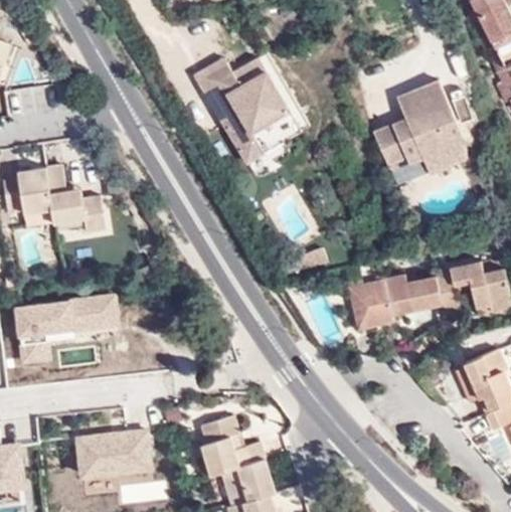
[(510,55),(510,12),(505,0),(471,0),(501,61),(510,55)]
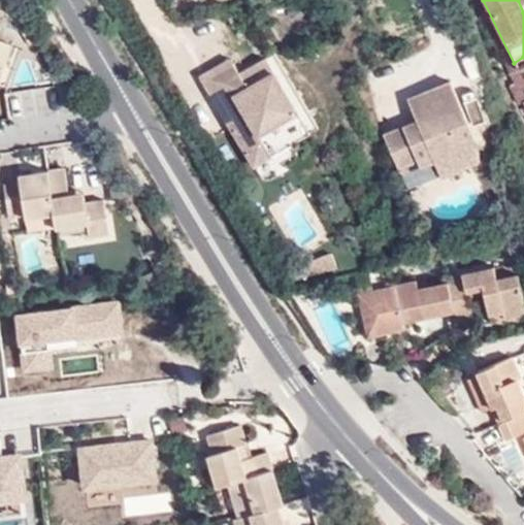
[(10,40),(0,37),(0,73),(4,75),(14,47),(10,40)]
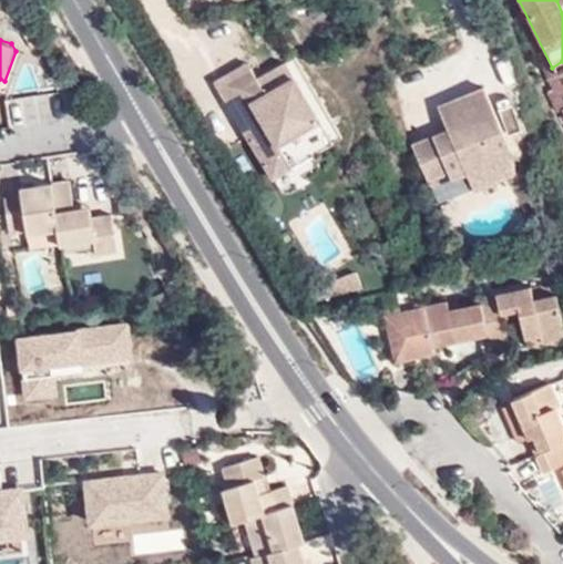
[(243,68),(213,86),(233,120),(254,109),(260,123),(241,133),(260,167),(282,154),(278,146),(303,134),(309,145),(325,136),(330,146),(338,142),(290,61),(252,83),(243,68)]
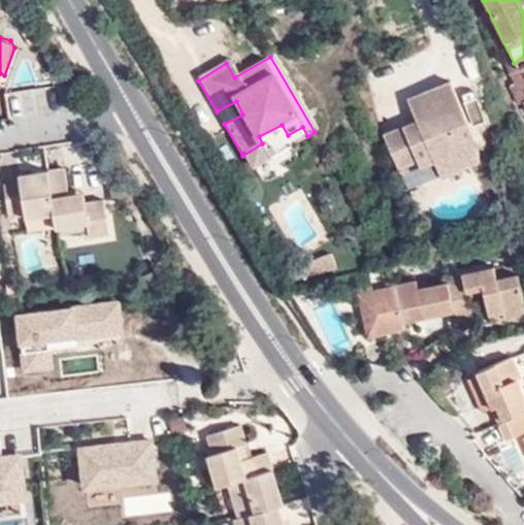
[(523,57),(514,63),(506,67),(512,77),(520,93),(523,100),(523,57)]
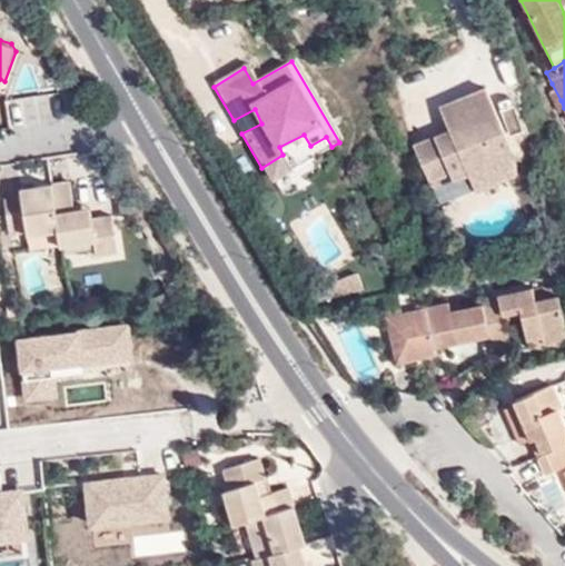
[(548,108),(561,100),(552,83),(538,90),(548,108)]
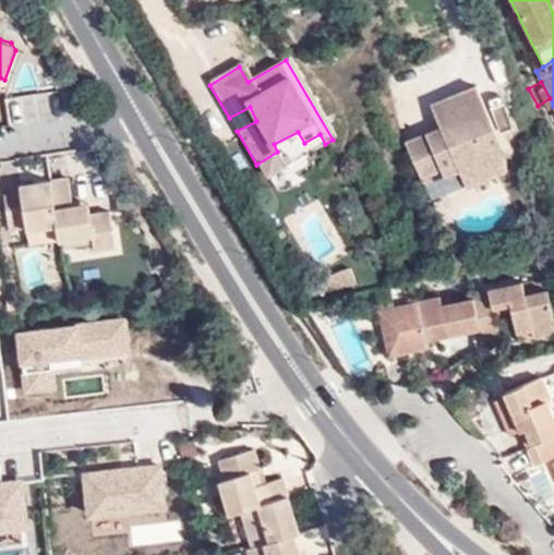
[(404,143),(419,179),(440,170),(442,178),(457,170),(461,180),(496,165),(485,140),(496,135),(476,85),(430,105),(440,129),(404,143)]
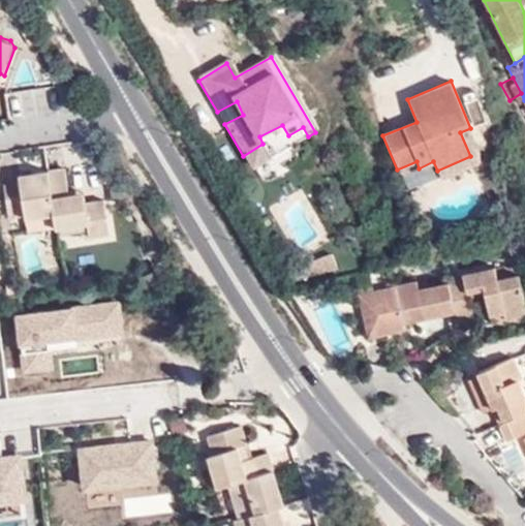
[(237,101),(217,112),(224,124),(243,115),(237,101)]
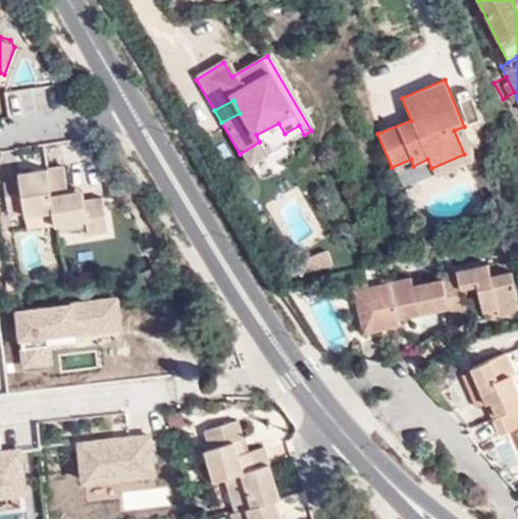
[(259,142),(240,154),(249,167),(304,135),(299,125),(285,134),(278,123),(256,135),(259,142)]
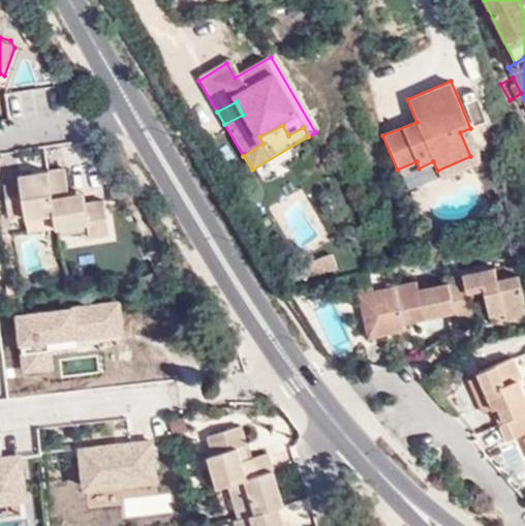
[(470,128),(460,132),(470,156),(437,171),(440,178),(480,161),(475,143),(470,128)]
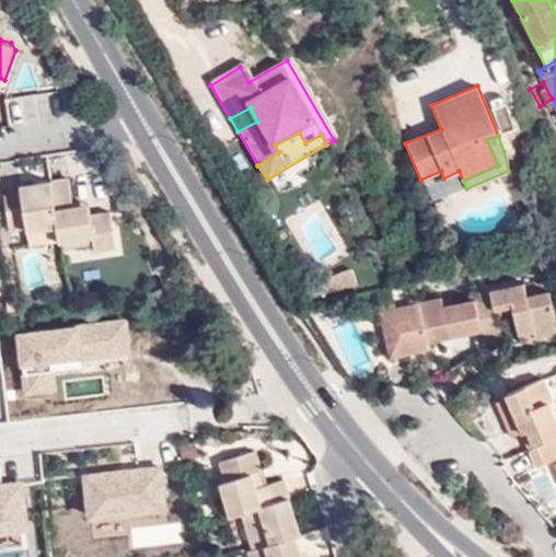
[(99,251),(119,248),(118,242),(104,213),(96,213),(96,204),(77,206),(72,178),(23,185),(24,193),(6,196),(11,225),(30,223),(31,230),(61,227),(64,241),(97,236),(99,251)]
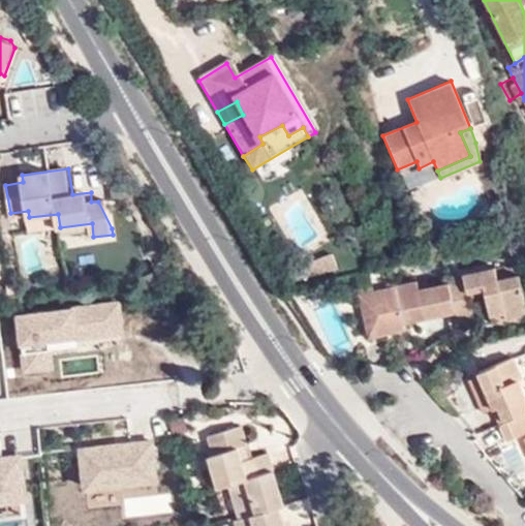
[(98,202),(112,228),(107,199),(98,202)]
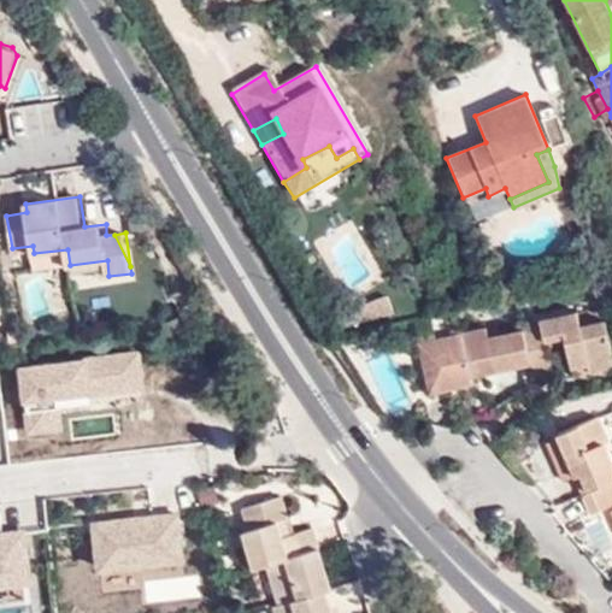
[(435,357),(419,360),(428,395),(472,385),(471,378),(530,363),(535,382),(554,378),(545,341),(562,336),(570,365),(590,360),(592,367),(611,361),(611,342),(606,317),(578,322),(576,308),(519,323),(521,329),(486,336),(483,328),(431,340),(435,357)]
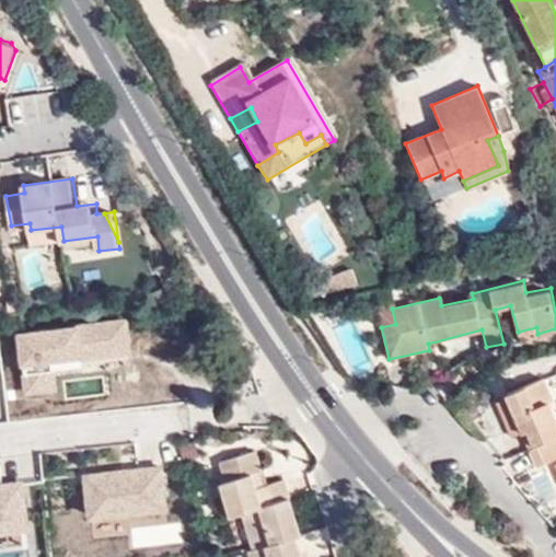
[(395,324),(392,309),(377,312),(381,327),(395,324)]
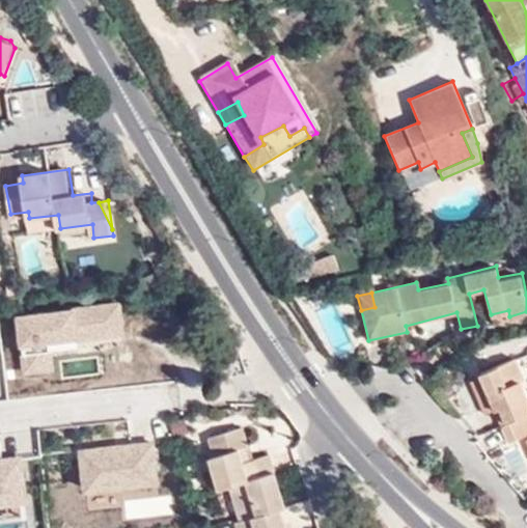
[(74,351),(73,340),(117,336),(115,309),(16,318),(21,373),(49,370),(48,354),(74,351)]
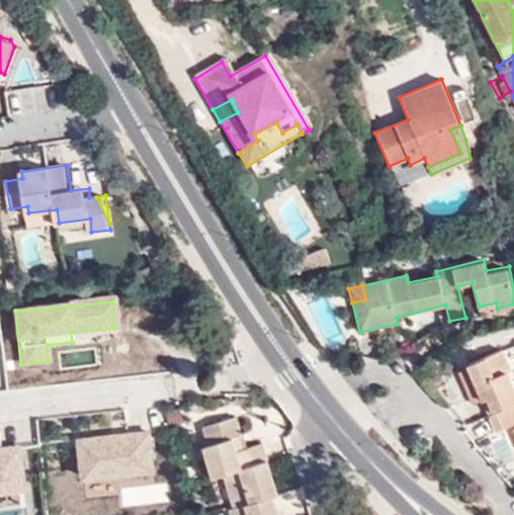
[(470,364),(472,367),(482,394),(498,433),(513,425),(513,384),(509,372),(512,370),(505,350),(470,364)]
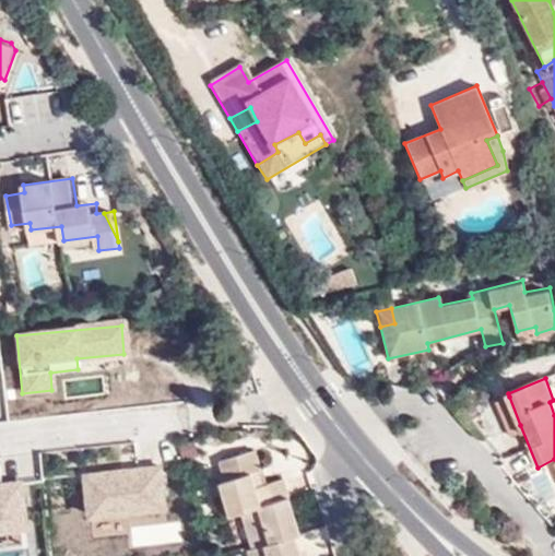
[(508,430),(520,425),(509,397),(495,402),(508,430)]
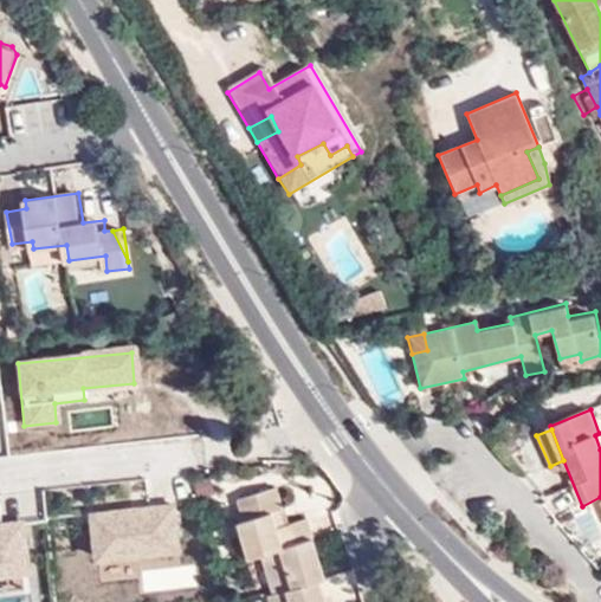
[(325,601),(318,580),(327,578),(308,522),(290,526),(278,530),(275,515),(284,510),(277,487),(236,500),(241,522),(237,523),(250,560),(260,555),(273,594),(267,597),(267,601),(325,601)]
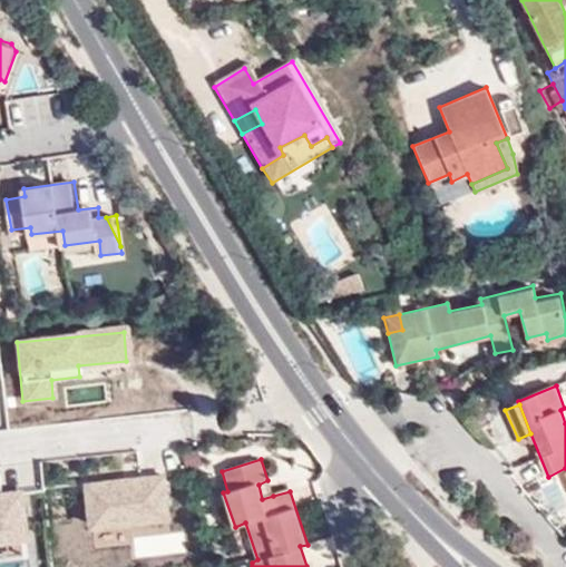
[(19,566),(28,565),(21,501),(40,499),(38,475),(0,479),(0,497),(1,506),(0,506),(0,566),(19,566)]
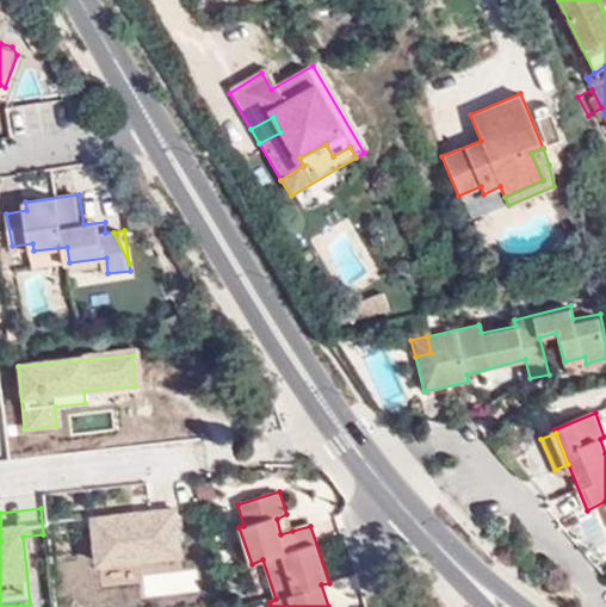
[(174,512),(92,521),(98,567),(179,556),(174,512)]
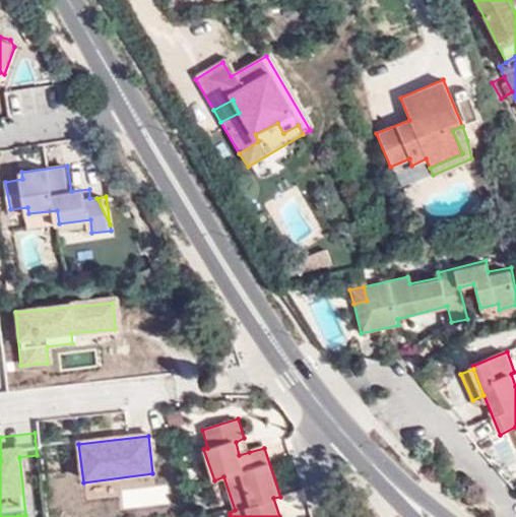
[(239,455),(249,452),(244,438),(236,442),(239,455)]
